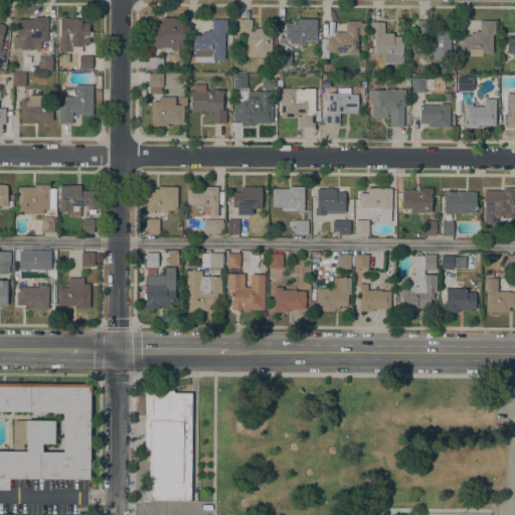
[(47,41),(40,41),(40,49),(31,48),(31,49),(20,49),(20,48),(12,48),(12,35),(16,35),(16,19),(33,19),(33,16),(47,17),(47,41)]
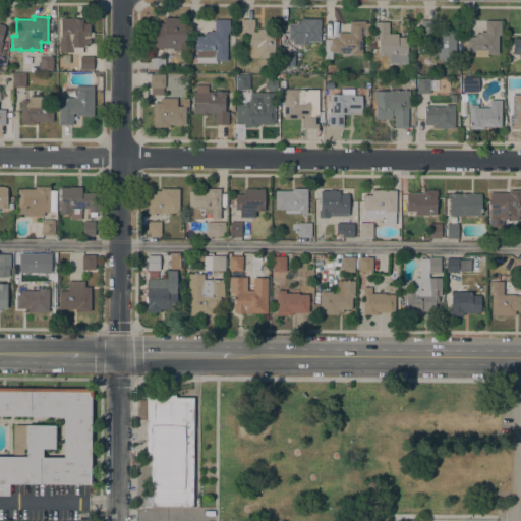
[(185,50),(174,50),(174,47),(146,48),(146,23),(164,22),(164,17),(175,17),(175,18),(184,18),(185,50)]
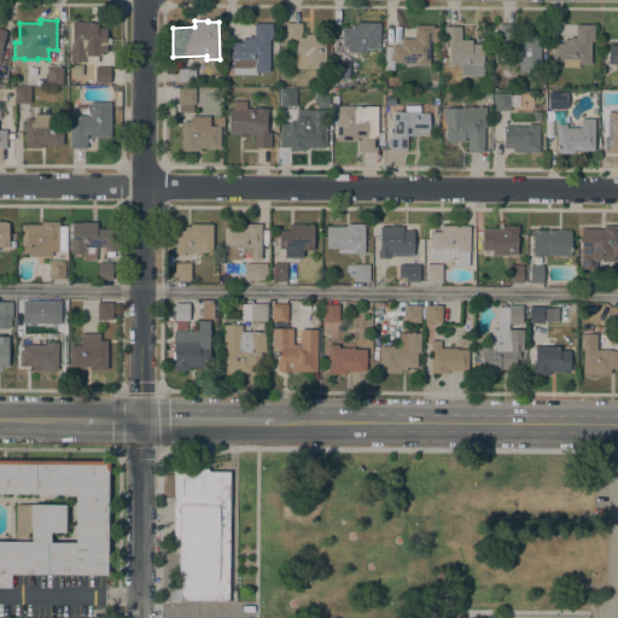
[(106,52),(101,52),(101,56),(86,56),(86,62),(70,62),(70,42),(71,42),(71,22),(91,22),(91,23),(98,23),(98,28),(106,28),(106,52)]
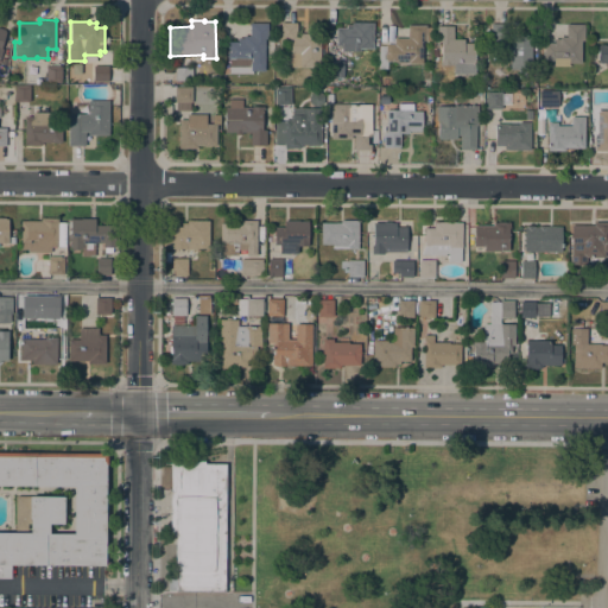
[(229,73),(229,59),(227,59),(227,42),(238,42),(238,38),(242,38),(242,36),(249,36),(249,23),(267,23),(267,71),(252,70),(252,73),(229,73)]
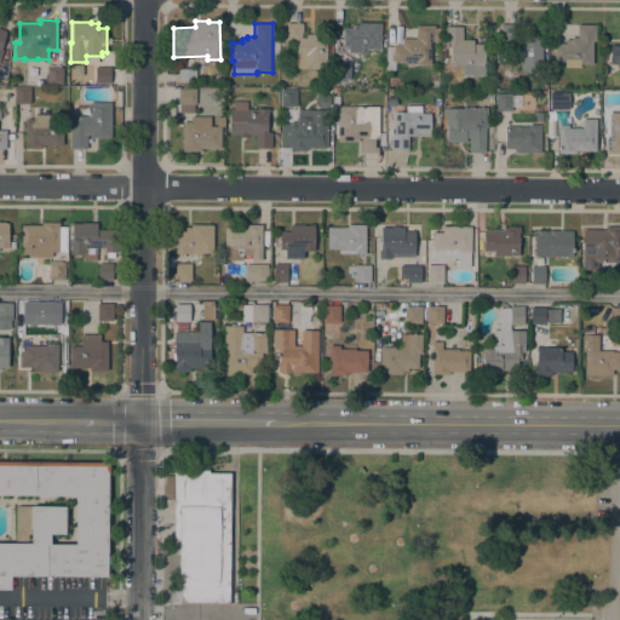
[(294,69),(294,40),(286,40),(286,23),(303,23),(302,38),(305,38),(305,34),(326,34),(326,69),(294,69)]
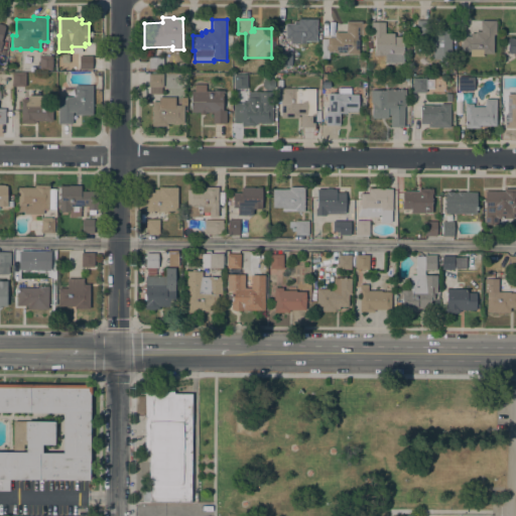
[(316,41),(305,41),(305,43),(289,43),(289,38),(285,38),(285,23),(293,23),(293,20),(298,20),(298,19),(316,19),(316,41)]
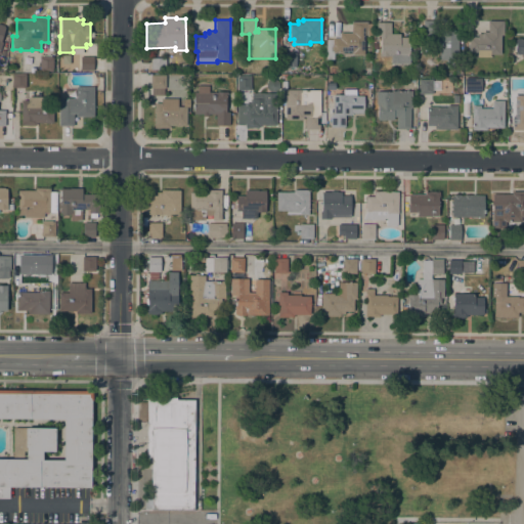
[(457,59),(439,59),(439,48),(431,48),(431,36),(423,36),(423,19),(438,20),(437,33),(439,33),(439,30),(457,30),(457,59)]
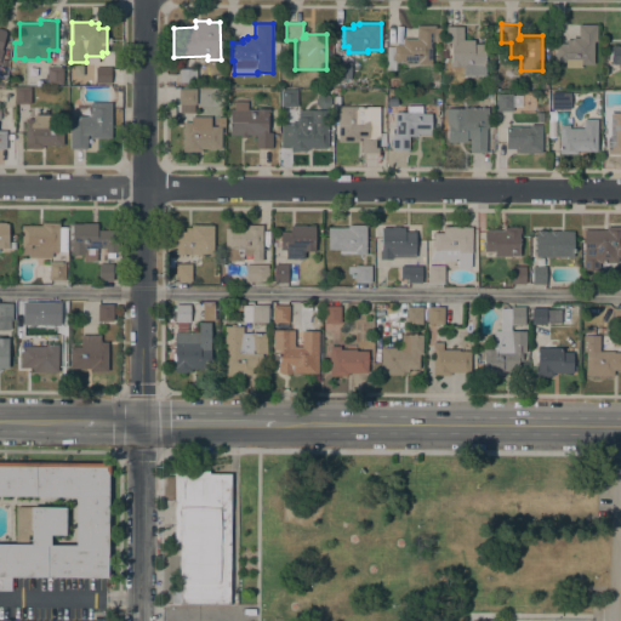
[(556,44),(565,44),(565,40),(571,40),(571,38),(577,38),(579,24),(597,24),(596,41),(593,41),(593,64),(580,64),(580,67),(565,66),(565,62),(556,62),(556,44)]
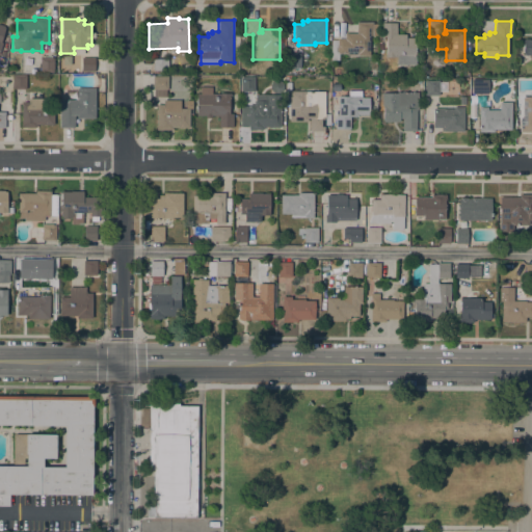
[(331,40),(338,40),(338,38),(344,38),(344,33),(356,33),(356,22),(373,22),(372,35),(369,35),(369,56),(357,56),(357,55),(346,55),(346,53),(339,53),(339,60),(330,60),(331,40)]
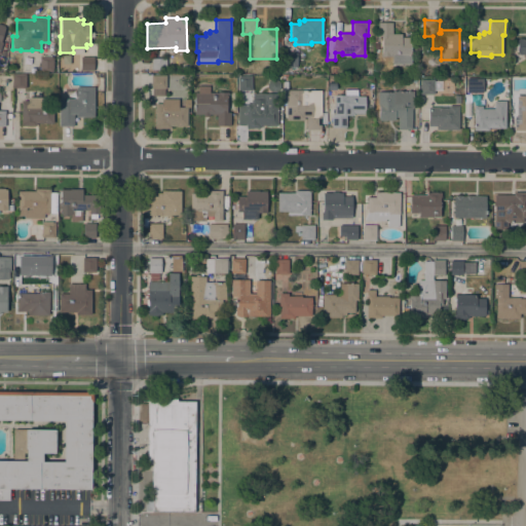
[(378,23),(392,23),(391,34),(401,34),(401,37),(411,37),(411,64),(392,64),(392,55),(390,55),(381,55),(381,36),(378,36),(378,23)]
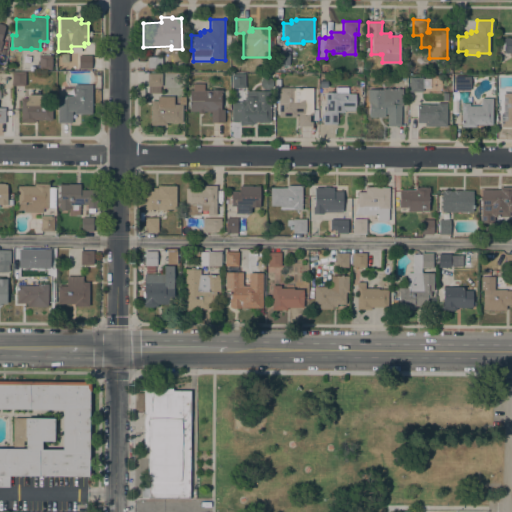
[(502,37),(503,55),(511,54),(511,33),(511,37),(502,37)]
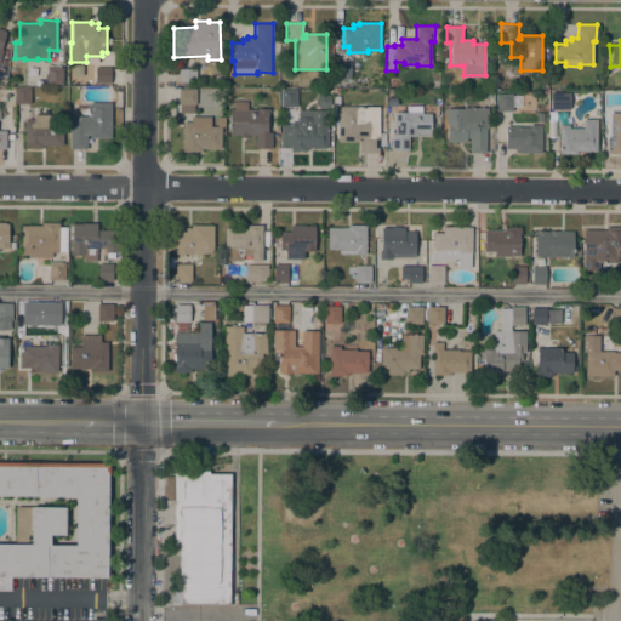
[(335,79),(335,62),(351,62),(351,79),(335,79)]
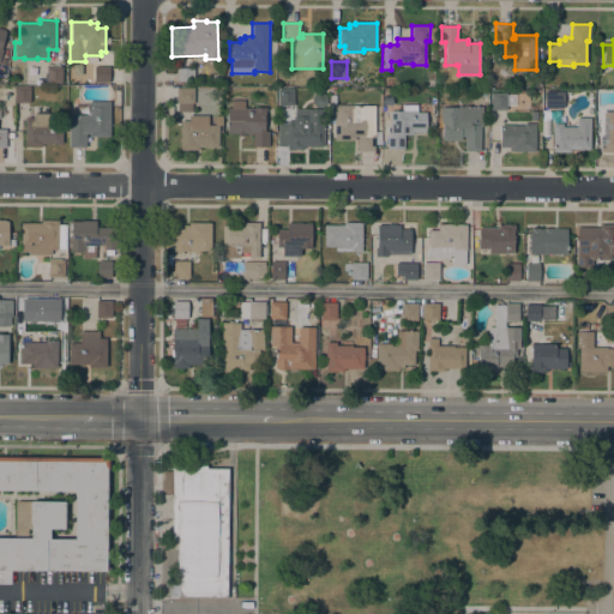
[(46,83),(46,66),(62,66),(61,83),(46,83)]
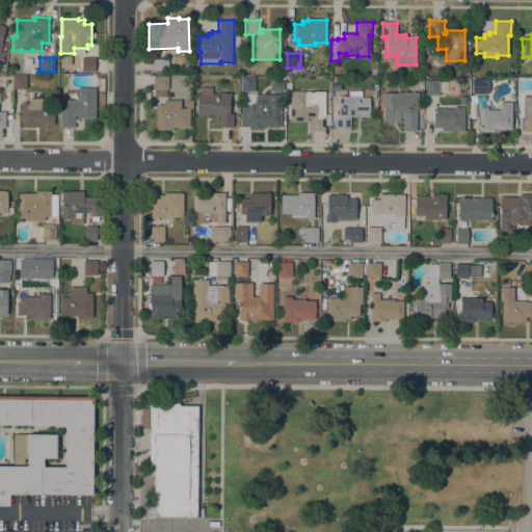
[(81,72),(81,57),(95,57),(95,72),(81,72)]
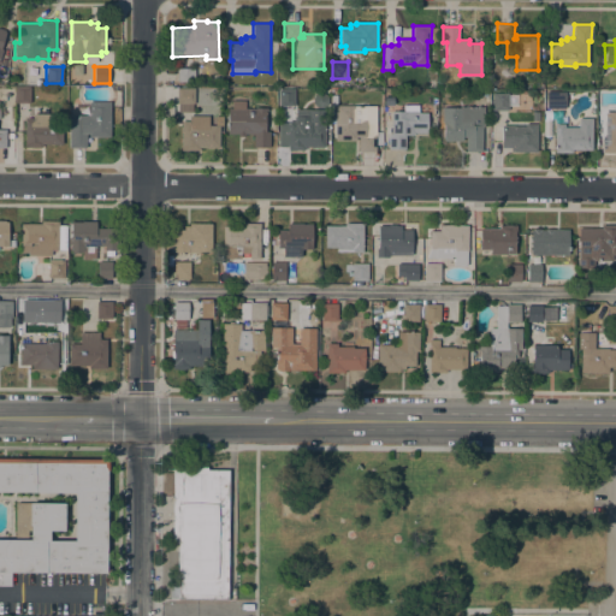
[(177,67),(195,67),(194,82),(177,82),(177,67)]
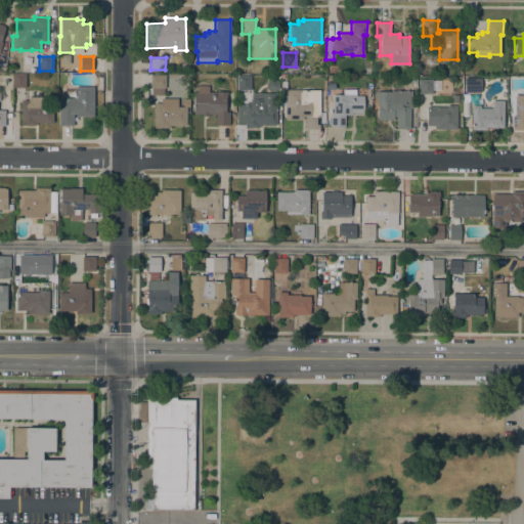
[(12,87),(12,73),(26,73),(26,87),(12,87)]
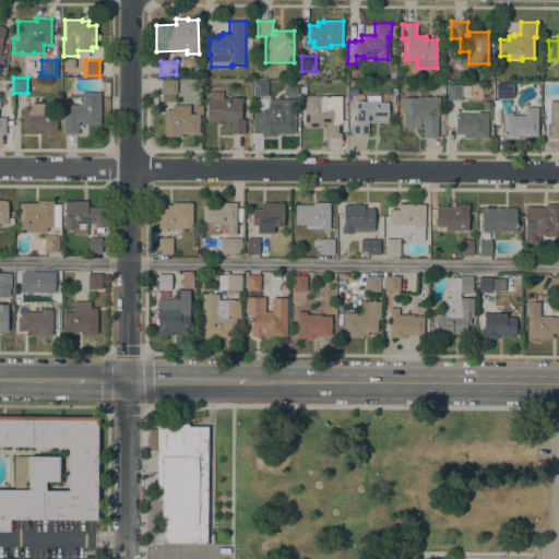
[(161,80),(177,80),(176,94),(175,94),(175,102),(162,102),(162,94),(161,94),(161,80)]
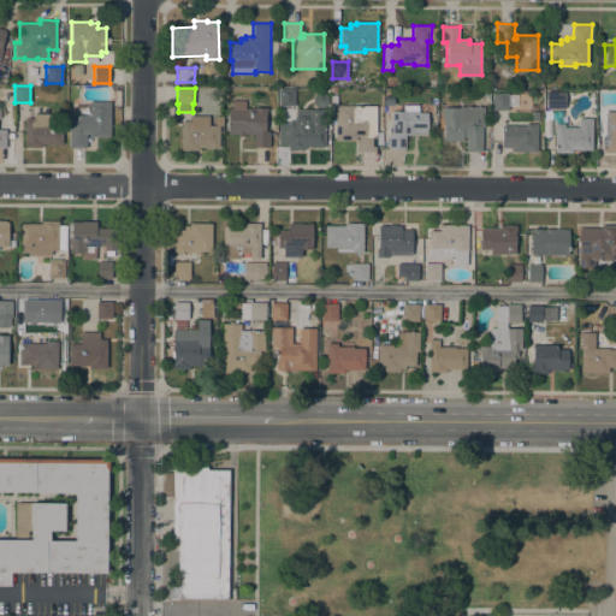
[(279,106),(279,88),(295,88),(295,106),(279,106)]
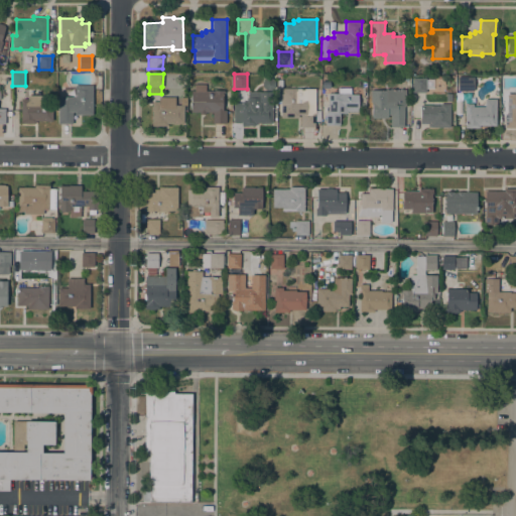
[(471,77),(471,91),(457,91),(457,77),(471,77)]
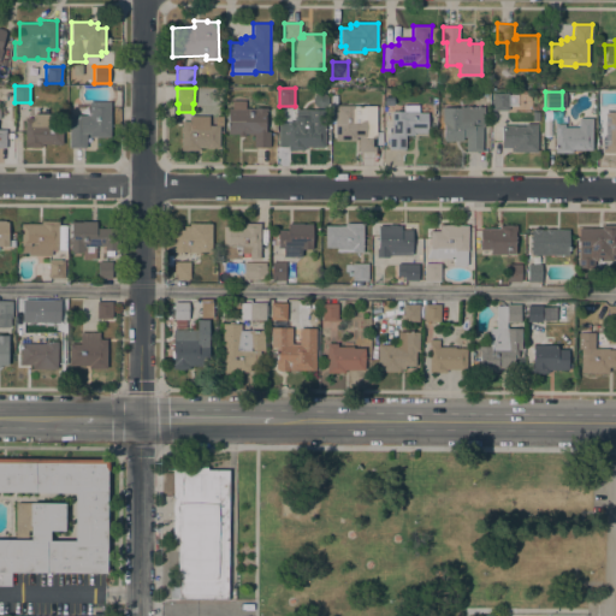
[(508,110),(492,110),(492,93),(508,93),(508,94),(508,110)]
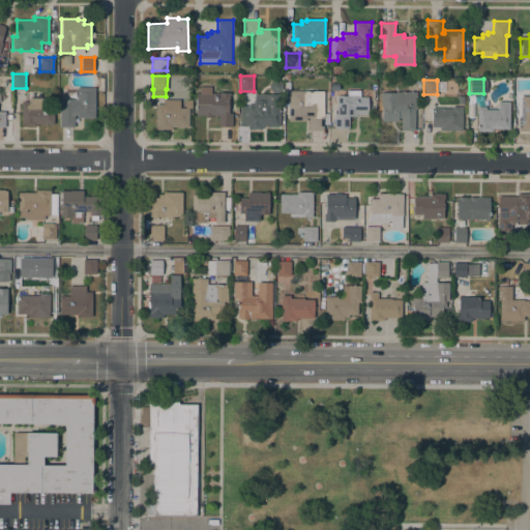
[(284,82),(290,82),(290,90),(323,90),(323,114),(329,114),(329,124),(323,124),(323,130),(308,130),(308,118),(306,118),(306,121),(288,121),(288,102),(284,102),(284,82)]
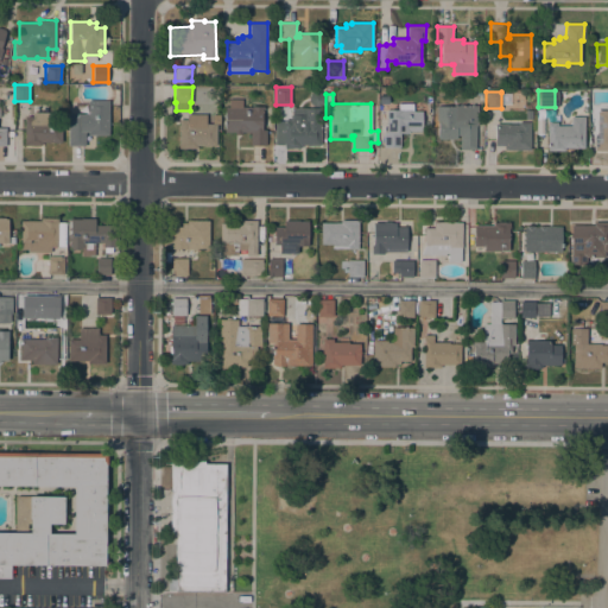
[(225,107),(229,107),(229,99),(242,99),(242,107),(252,107),(252,106),(264,106),(264,109),(263,109),(263,130),(266,130),(266,145),(251,145),(251,132),(241,132),(241,134),(235,134),(235,132),(225,132),(225,107)]
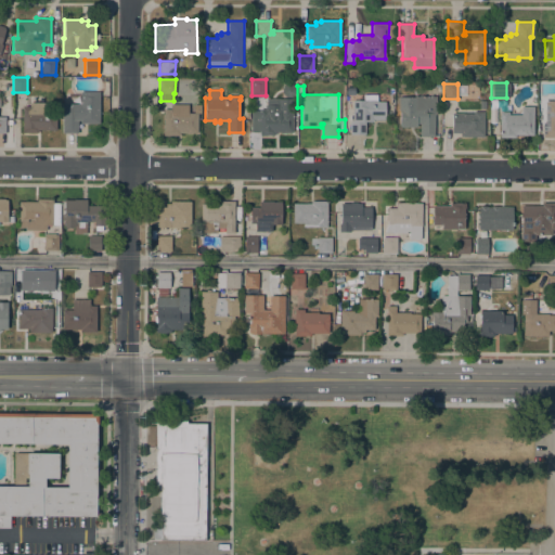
[(62,104),(80,104),(80,92),(99,91),(99,123),(80,124),(80,120),(77,120),(77,132),(62,132),(62,104)]
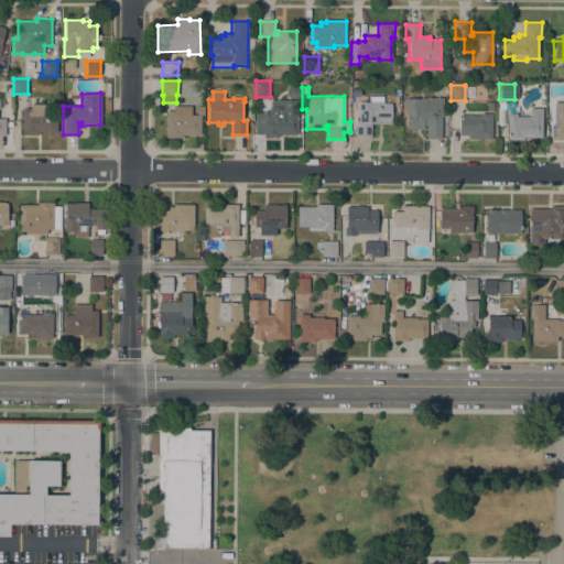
[(391,121),(379,121),(379,123),(371,123),(371,137),(356,137),(356,122),(358,122),(358,101),(369,101),(369,96),(383,96),(383,102),(391,102),(391,121)]
